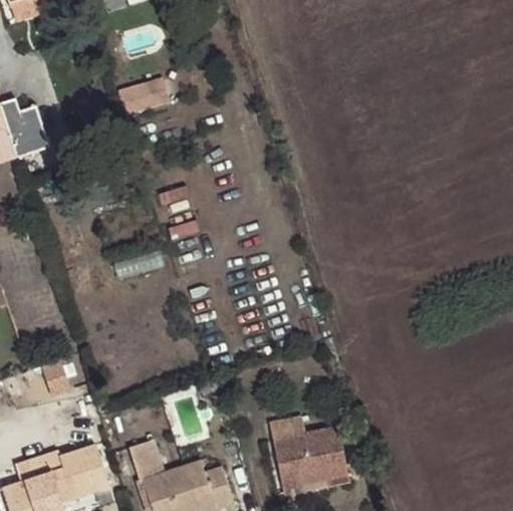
[(39,11),(36,0),(28,0),(10,5),(14,19),(39,11)]
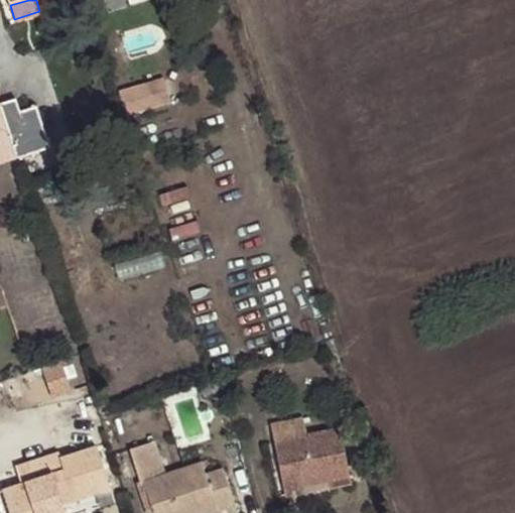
[(163,77),(121,85),(126,110),(168,102),(163,77)]
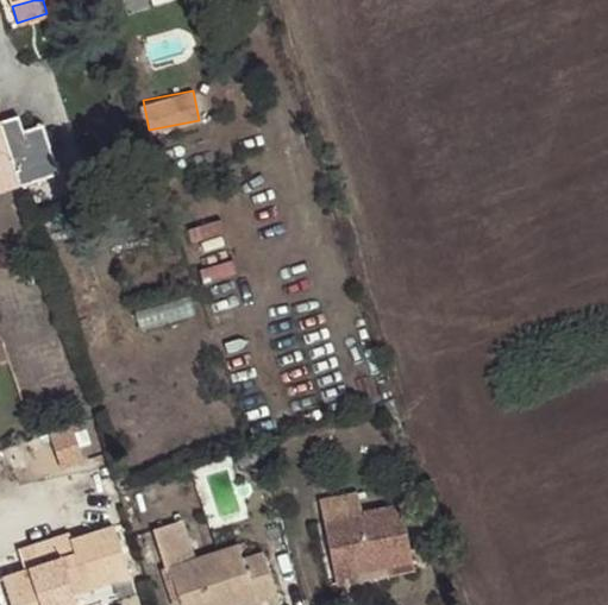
[(0,120),(20,184),(58,171),(42,125),(23,131),(17,114),(0,120)]
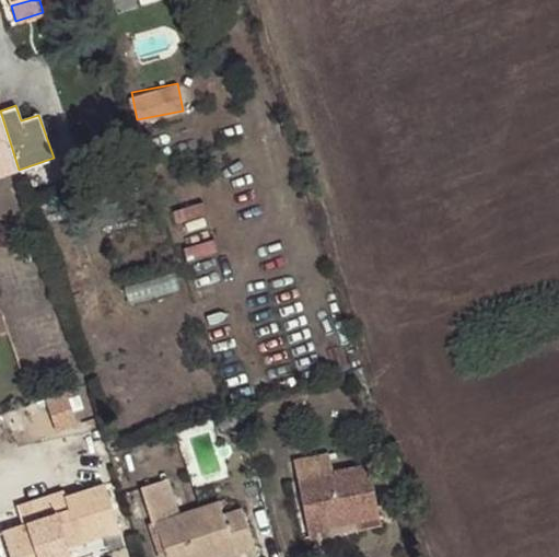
[(0,176),(19,170),(0,111),(0,176)]
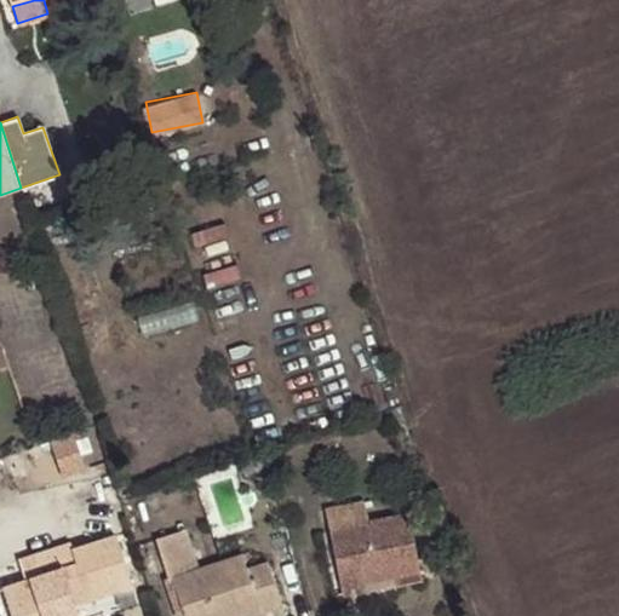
[(73,437),(52,445),(66,473),(85,465),(73,437)]
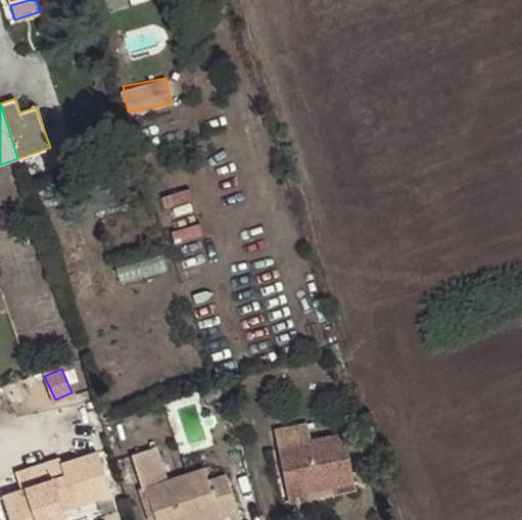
[(335,484),(353,480),(344,431),(311,438),(307,422),(274,429),(287,493),(305,490),(304,485),(333,479),(335,484)]
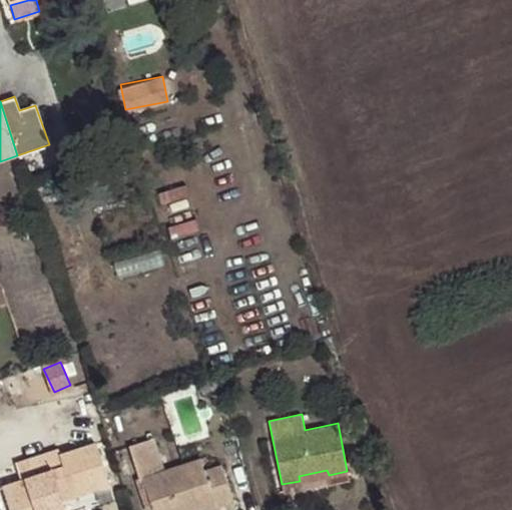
[(152,437),(129,445),(140,476),(136,477),(146,509),(189,509),(175,466),(163,470),(152,437)]
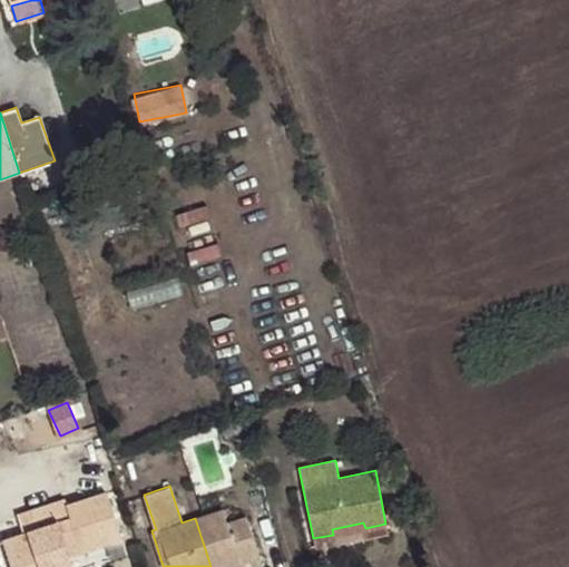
[(72,566),(68,554),(121,537),(106,491),(66,505),(65,498),(16,514),(23,535),(2,540),(10,566),(72,566)]
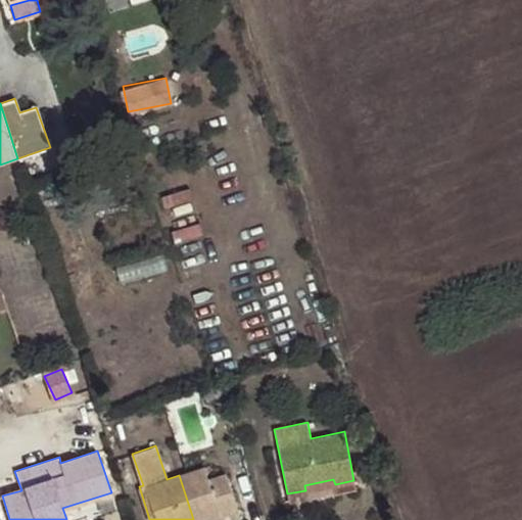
[(193,519),(199,519),(237,508),(226,475),(208,479),(205,467),(179,475),(193,519)]
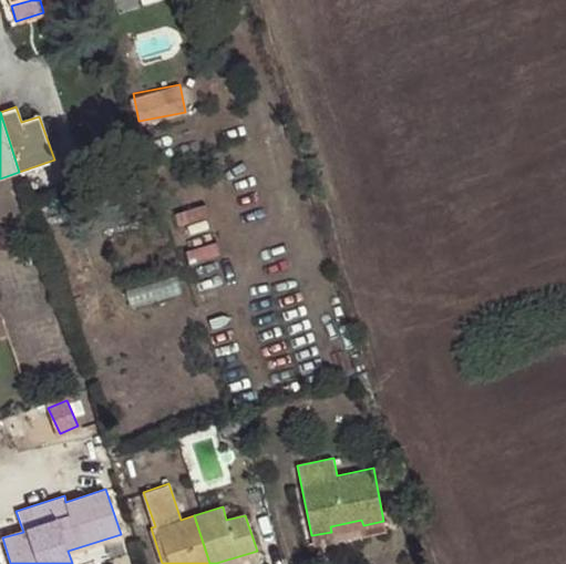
[(384,530),(383,521),(363,525),(361,520),(330,526),(331,532),(311,535),(312,545),(384,530)]
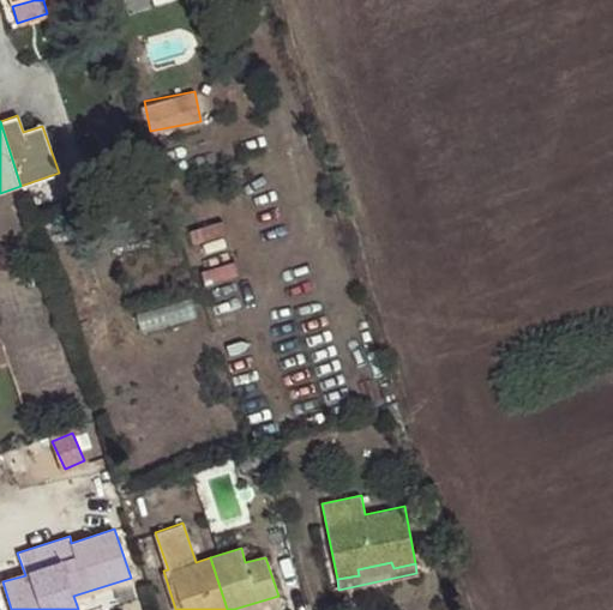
[(234,609),(282,609),(278,596),(234,609)]
